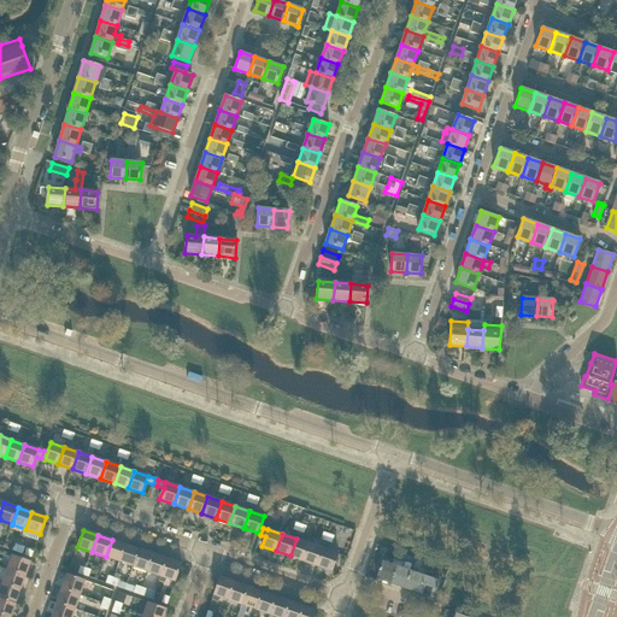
[(304,562),(310,544),(297,539),(291,556),(304,562)]
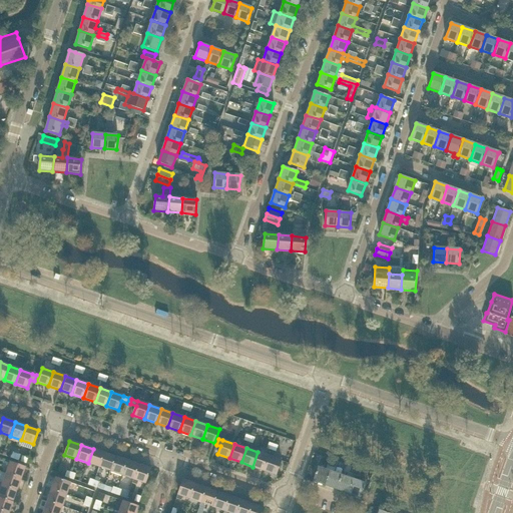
[(99,467),(104,453),(93,449),(88,463),(99,467)]
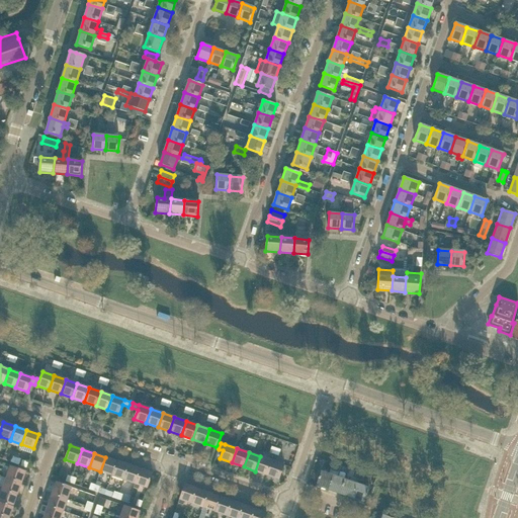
[(267,476),(272,460),(260,456),(255,471),(267,476)]
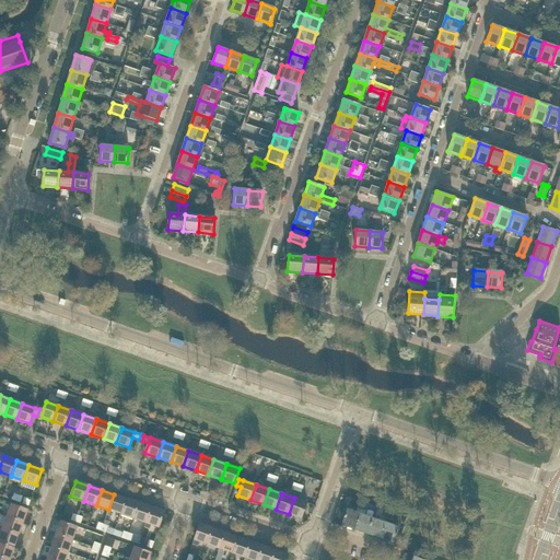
[(121,514),(127,499),(114,494),(108,510),(121,514)]
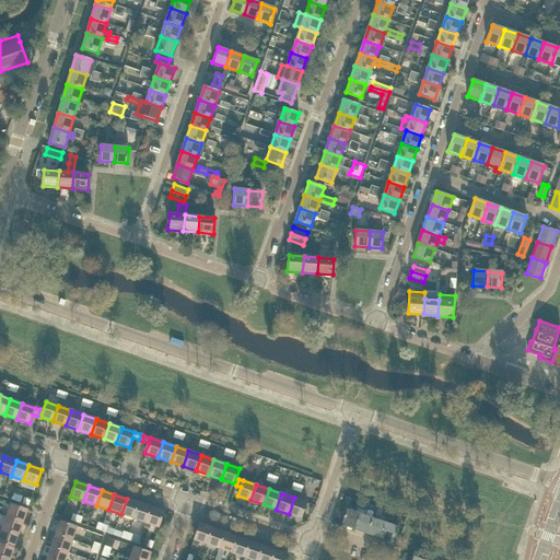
[(302,518),(307,503),(294,498),(289,514),(302,518)]
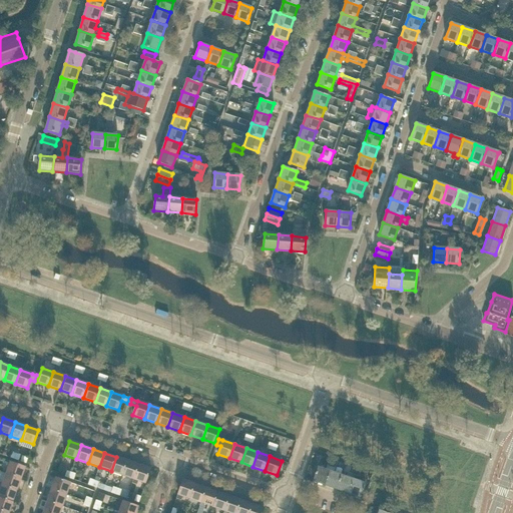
[(122,475),(127,461),(116,457),(111,471),(122,475)]
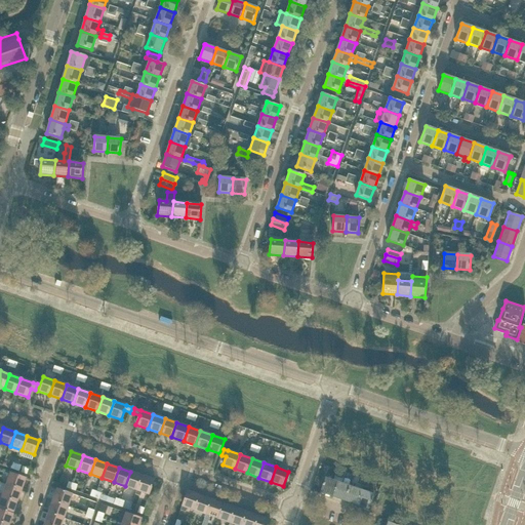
[(137,490),(143,476),(130,472),(125,486),(137,490)]
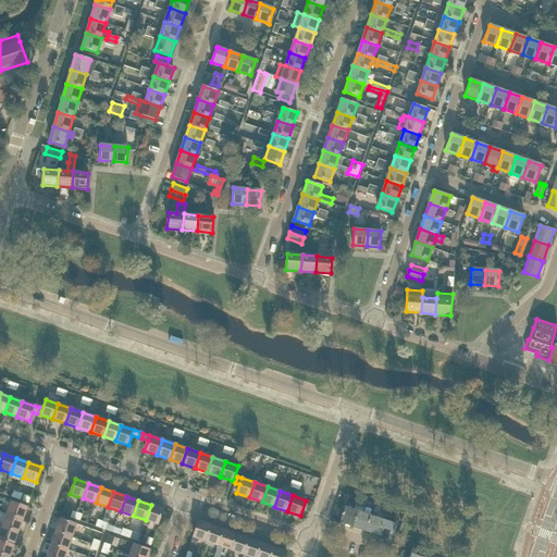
[(23,519),(27,507),(12,502),(8,515),(23,519)]
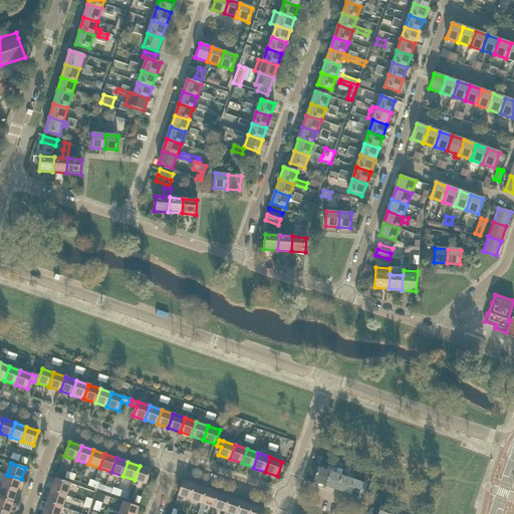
[(63,477),(67,466),(63,464),(59,475),(63,477)]
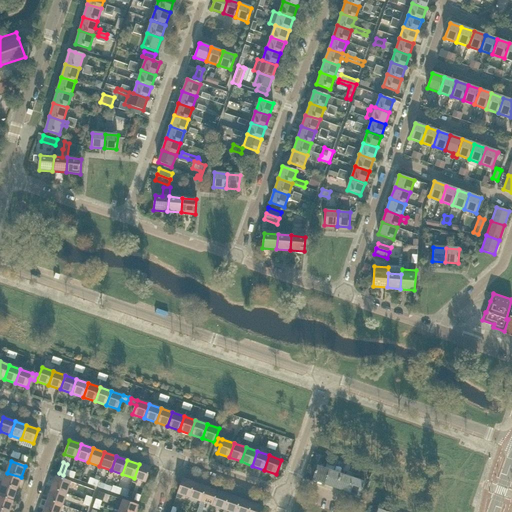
[(151,468),(150,468),(139,464),(134,478),(146,482),(151,468)]
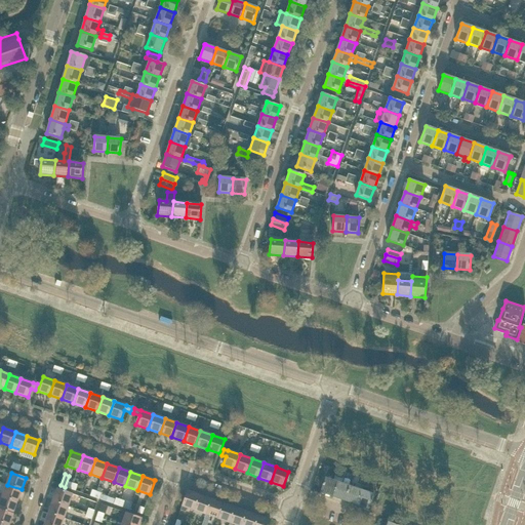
[(332,496),(337,482),(325,478),(320,492),(332,496)]
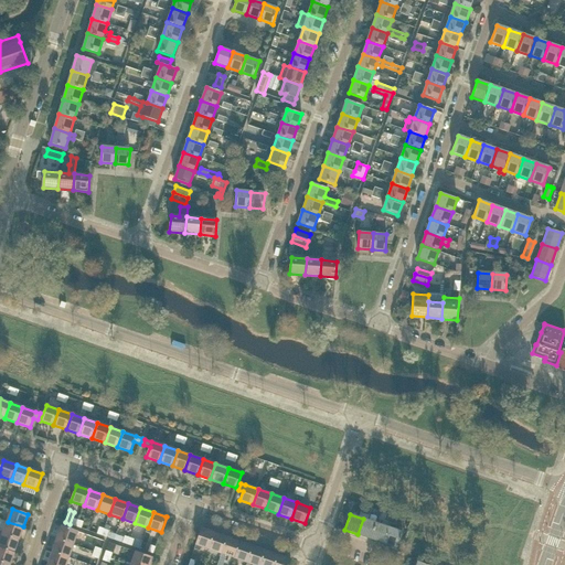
[(371,539),(376,523),(363,519),(358,534),(371,539)]
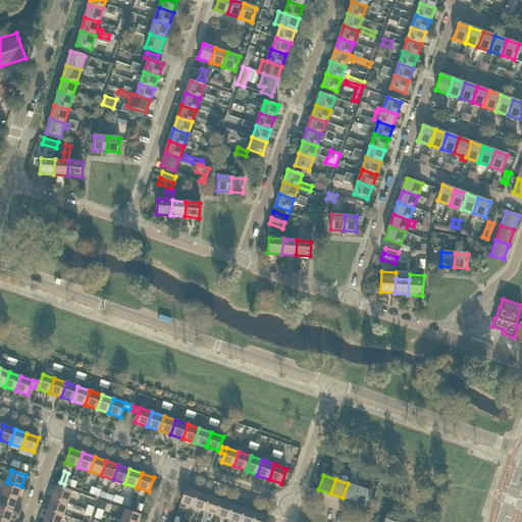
[(17,499),(21,486),(7,482),(3,493),(17,499)]
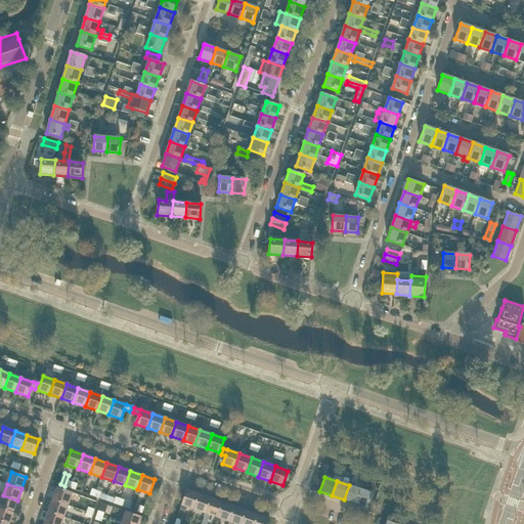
[(356,504),(361,489),(349,485),(344,499),(356,504)]
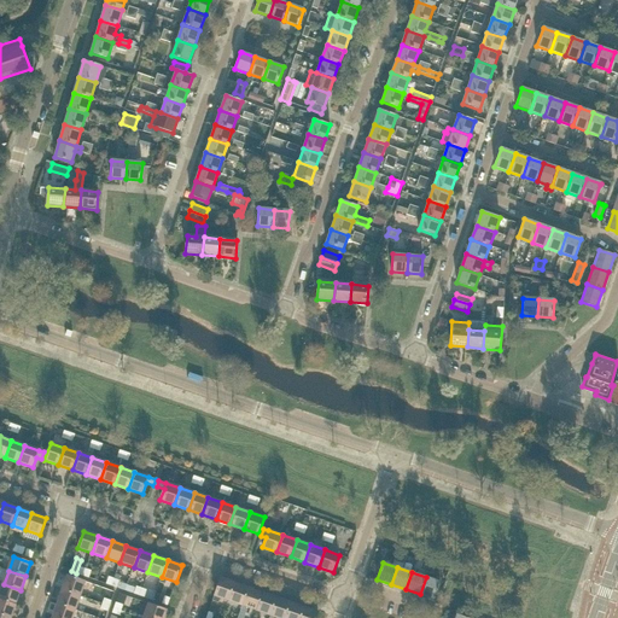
[(80,595),(85,582),(68,576),(63,590),(80,595)]
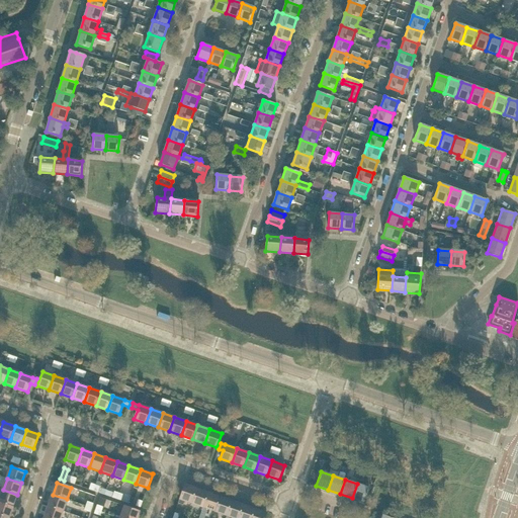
[(367,494),(369,489),(357,484),(352,498),(364,502),(367,494)]
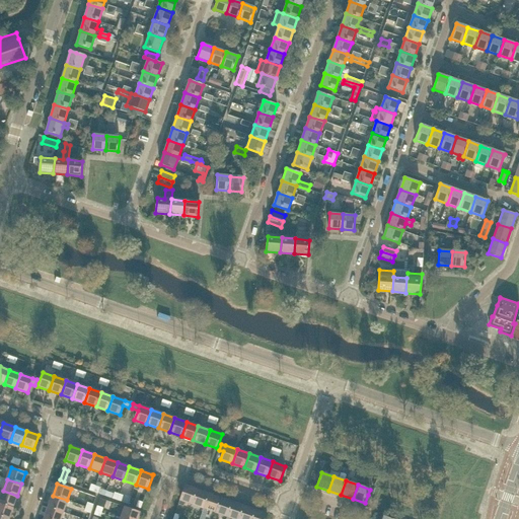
[(192,504),(197,490),(184,486),(178,504),(183,506),(184,502),(192,504)]
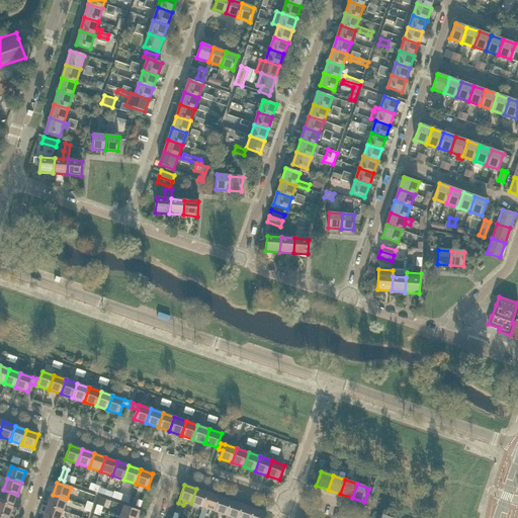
[(203,507),(208,493),(196,489),(191,503),(203,507)]
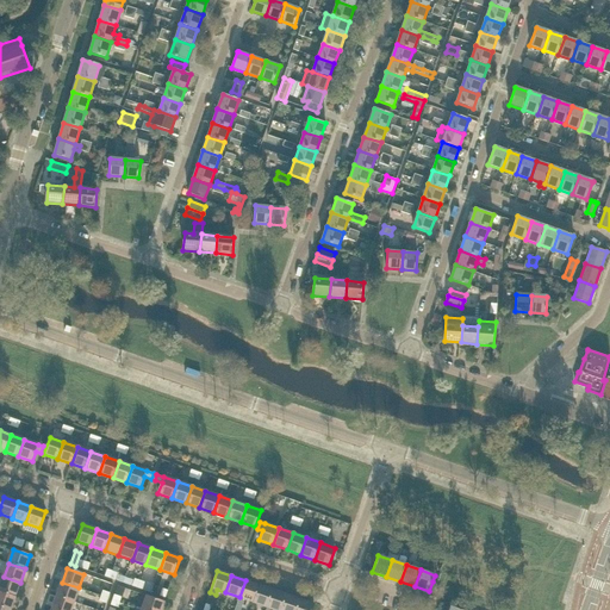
[(0,591),(16,597),(20,583),(4,577),(0,586),(0,591)]
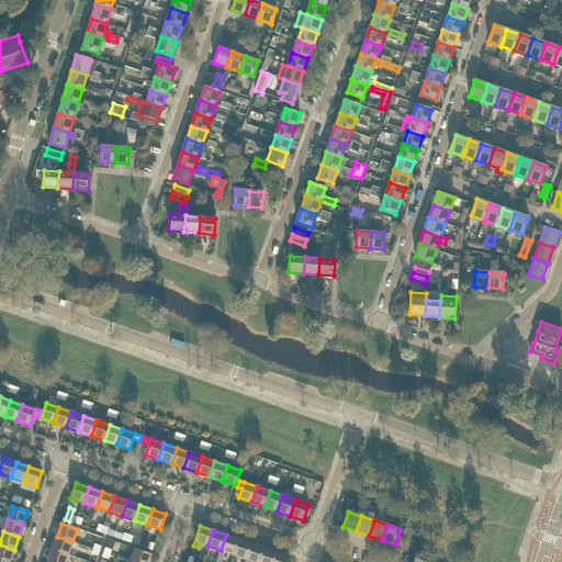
[(233,554),(238,539),(226,535),(221,550),(218,555),(224,558),(226,552),(233,554)]
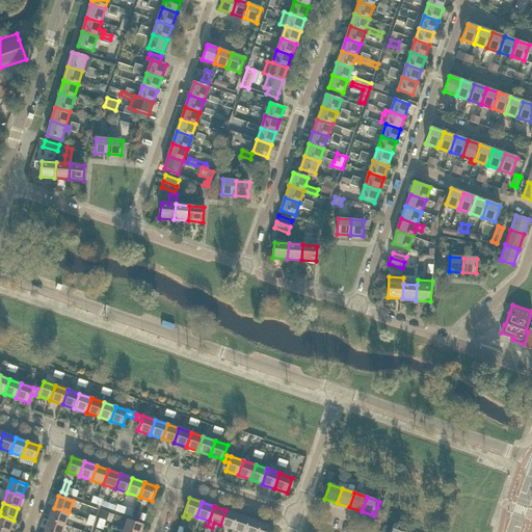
[(67,520),(69,512),(54,508),(50,520),(64,525),(68,526),(70,521),(67,520)]
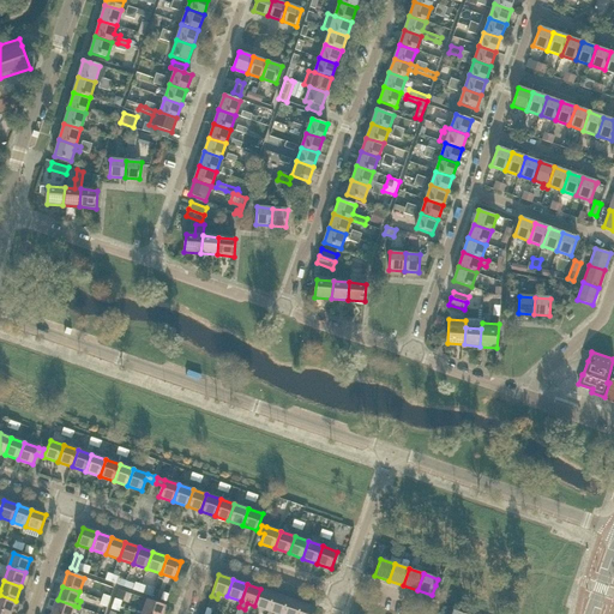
[(269,611),(275,594),(260,589),(254,606),(269,611)]
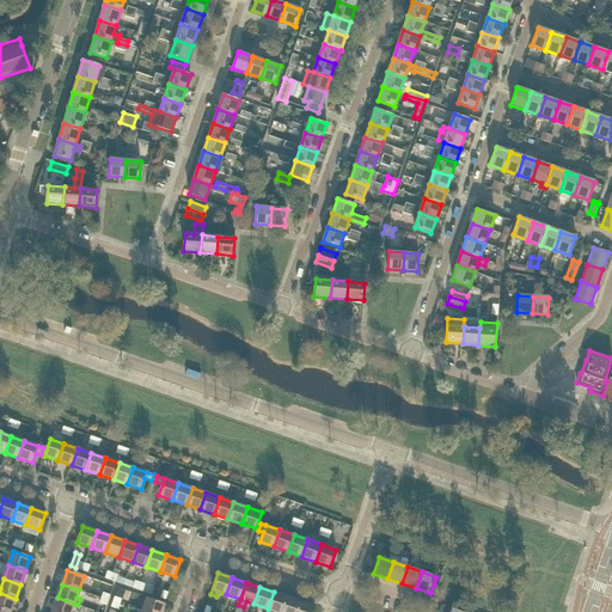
[(118,588),(115,597),(121,599),(122,599),(123,599),(126,591),(118,588)]
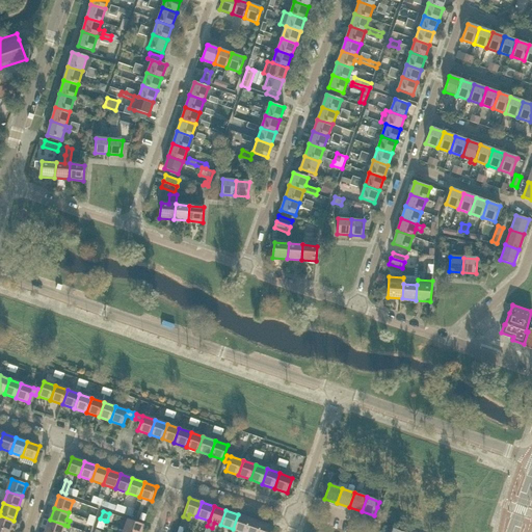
[(240,531),(244,531),(249,519),(238,514),(233,529),(240,531)]
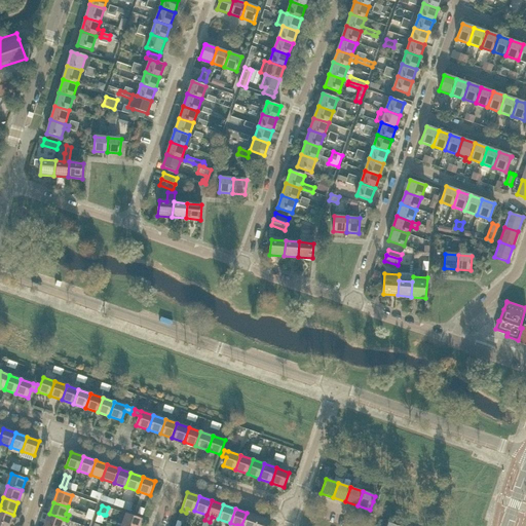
[(0,522),(8,525),(13,515),(0,510),(0,522)]
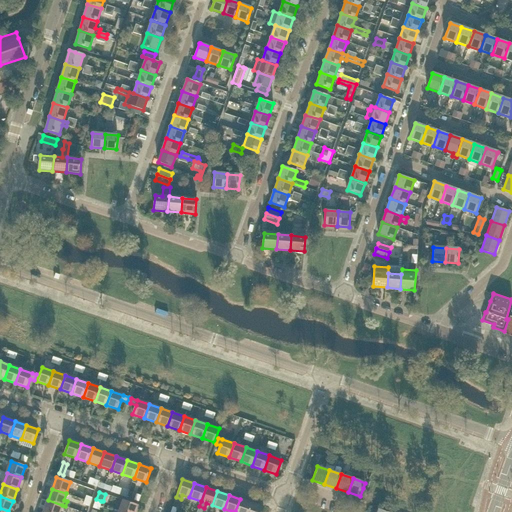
[(248,511),(252,504),(240,499),(235,511),(248,511)]
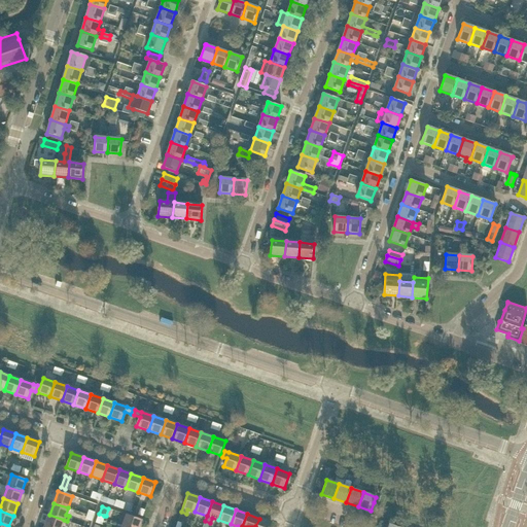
[(46,526),(61,526),(64,520),(49,515),(45,526),(46,526)]
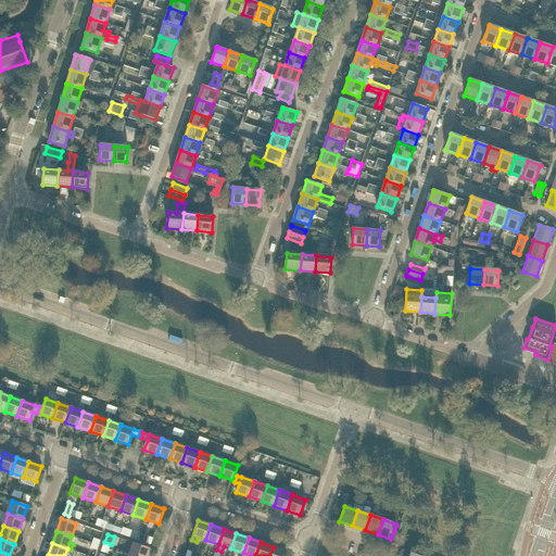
[(129,555),(147,555),(149,548),(134,543),(129,555)]
